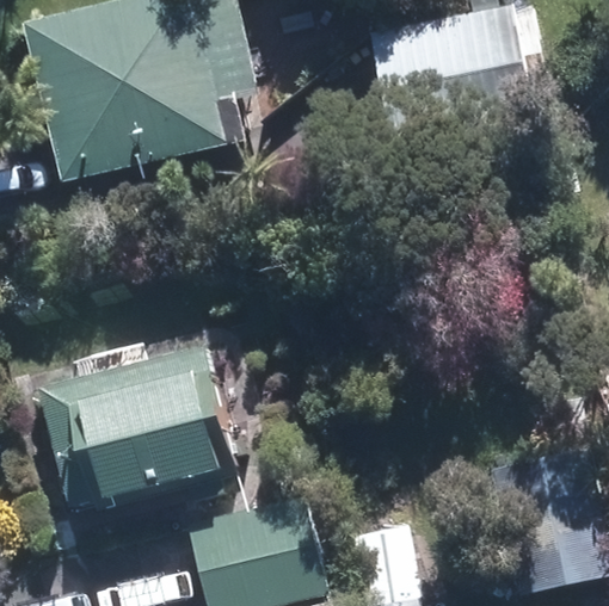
[(45,121),(59,184),(246,140),(238,100),(259,96),(237,0),(121,0),(22,23),(36,81),(12,88),(20,127),(45,121)]
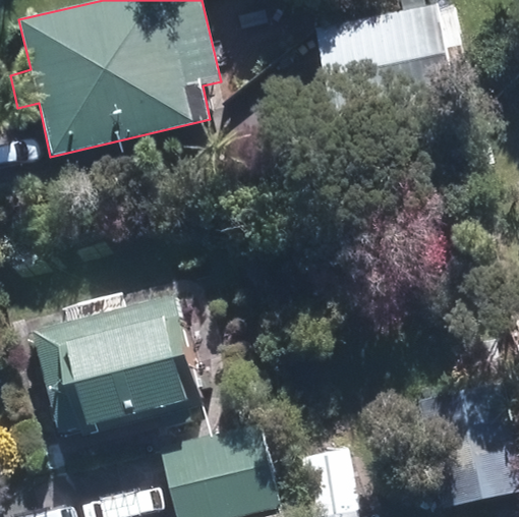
[(315,25),(331,115),(454,95),(438,0),(402,0),(404,11),(315,25)]
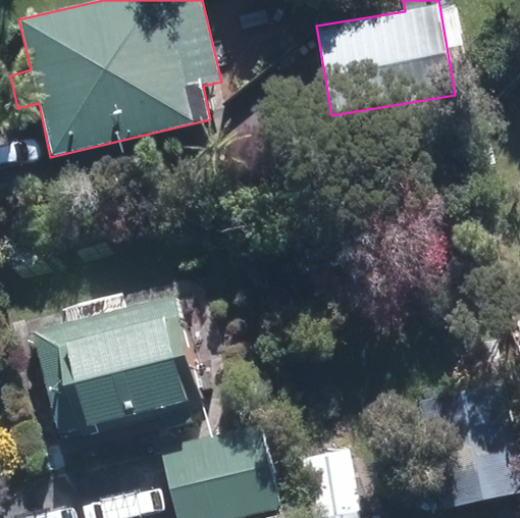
[(31,330),(57,433),(183,403),(172,362),(189,357),(173,295),(31,330)]
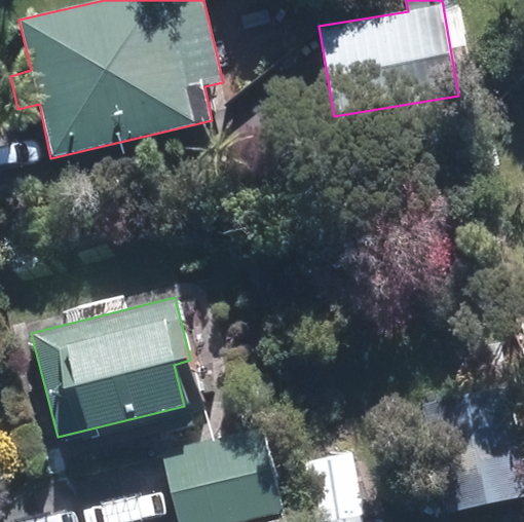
[(425,404),(449,511),(523,493),(523,459),(508,386),(425,404)]
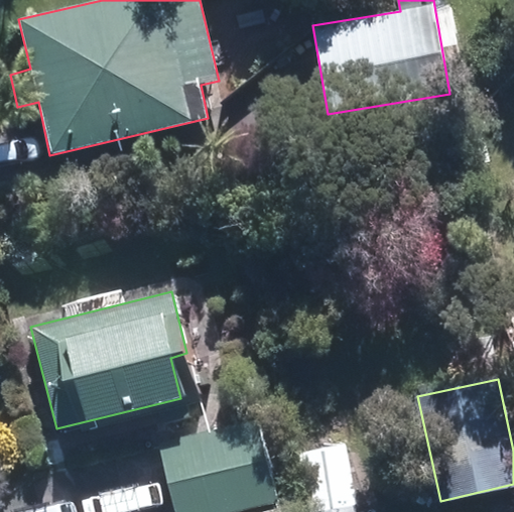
[(160,440),(176,511),(239,511),(273,504),(253,418),(160,440)]
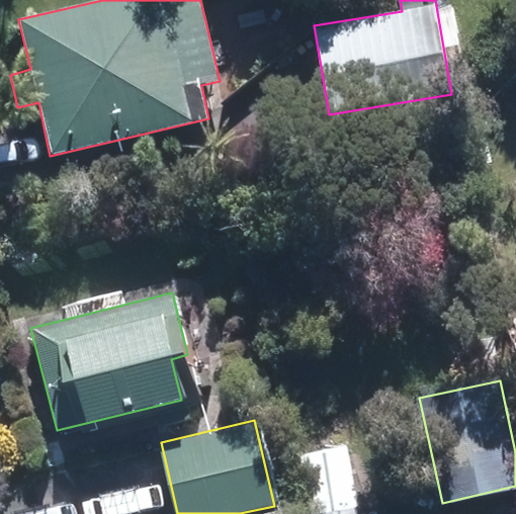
[(317,449),(323,499),(356,495),(350,446),(317,449)]
